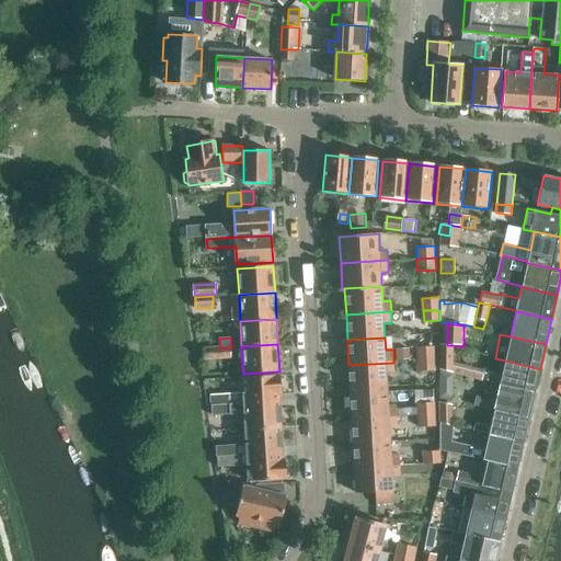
[(418,362),(435,361),(435,346),(416,347),(418,362)]
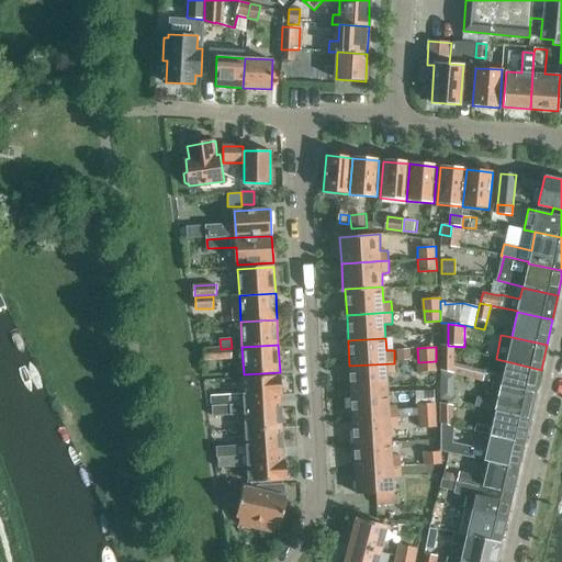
[(442,371),(456,374),(483,382),(485,372),(454,363),(454,348),(442,347),(442,371)]
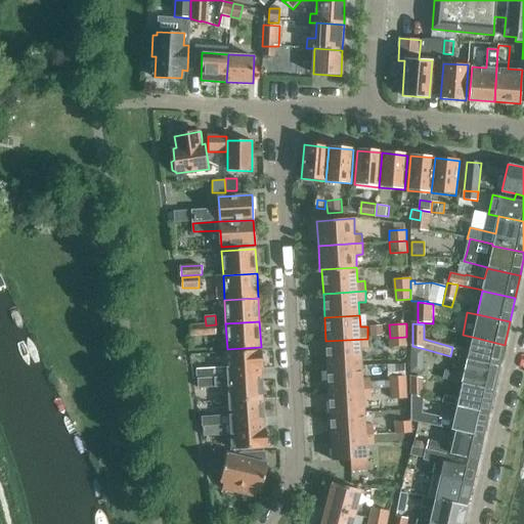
[(206,325),(206,324),(189,325),(190,337),(216,335),(216,324),(206,325)]
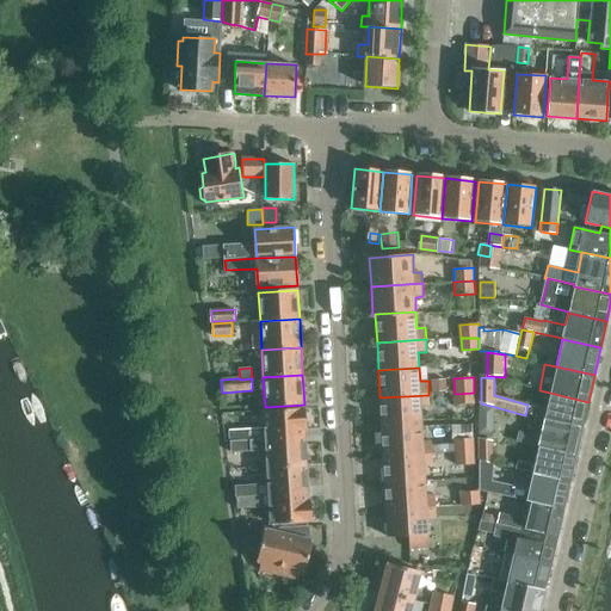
[(474,393),(455,394),(455,405),(475,403),(474,393)]
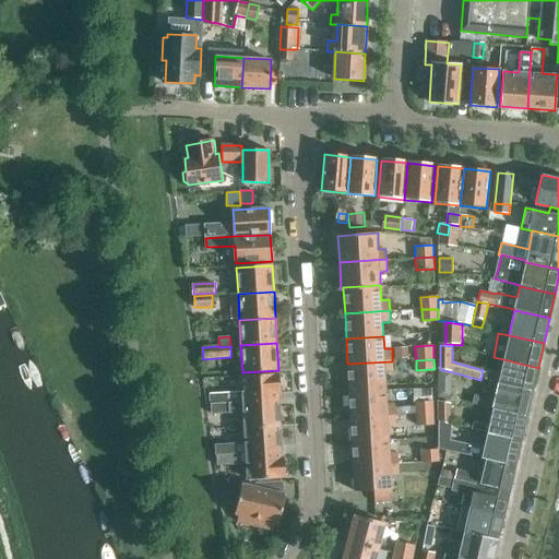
[(497,384),(533,392),(538,368),(503,359),(500,373),(487,371),(485,380),(497,383),(497,384)]
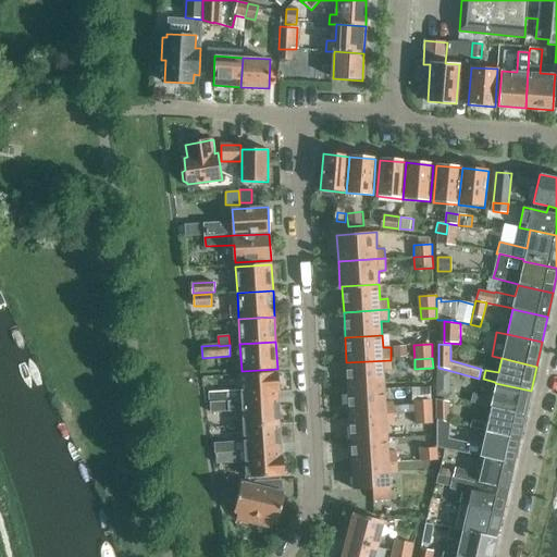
[(348,388),(385,386),(384,370),(392,370),(391,360),(346,362),(348,388)]
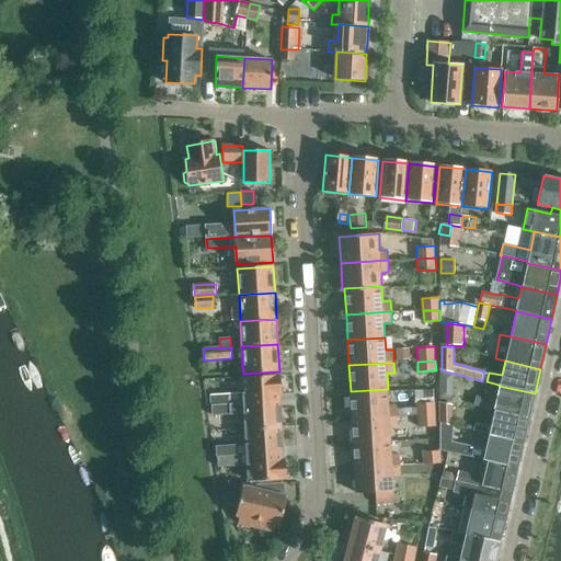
[(455,402),(455,374),(442,370),(441,370),(441,399),(455,402)]
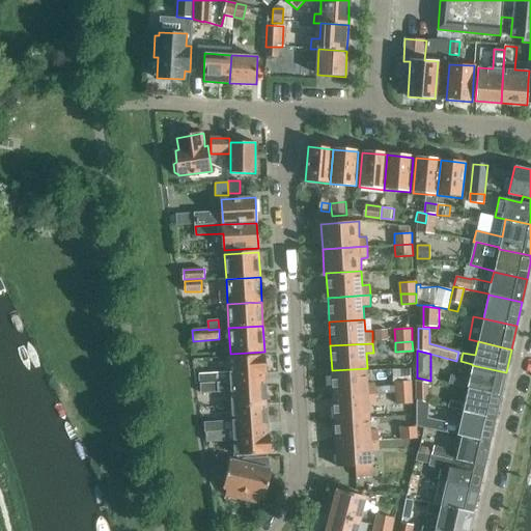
[(200,384),(266,380),(264,374),(267,374),(266,355),(228,357),(229,372),(200,373),(200,384)]
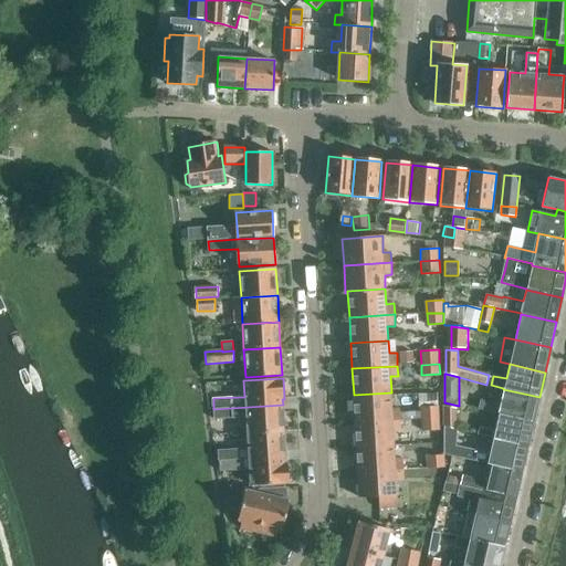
[(498,415),(534,422),(540,397),(503,389),(500,404),(483,400),(481,409),(499,412),(498,415)]
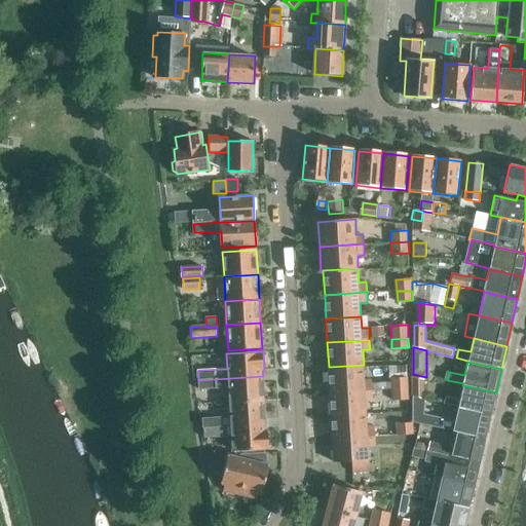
[(365,380),(364,365),(329,367),(330,390),(372,388),(372,380),(365,380)]
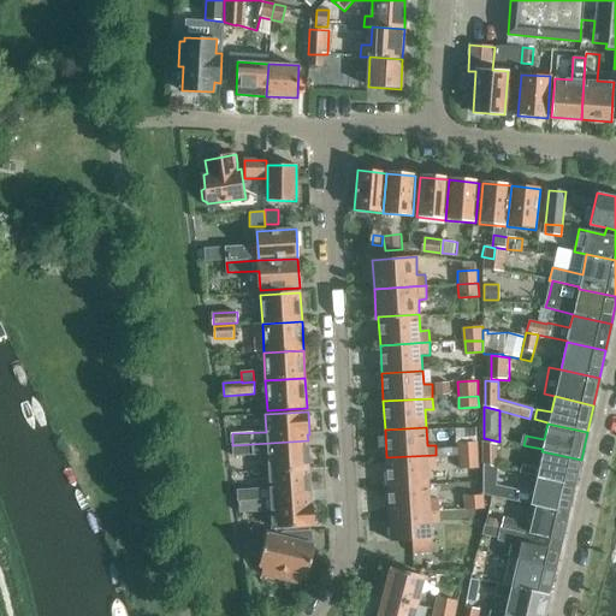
[(268,472),(309,469),(308,440),(232,445),(234,456),(267,455),(268,472)]
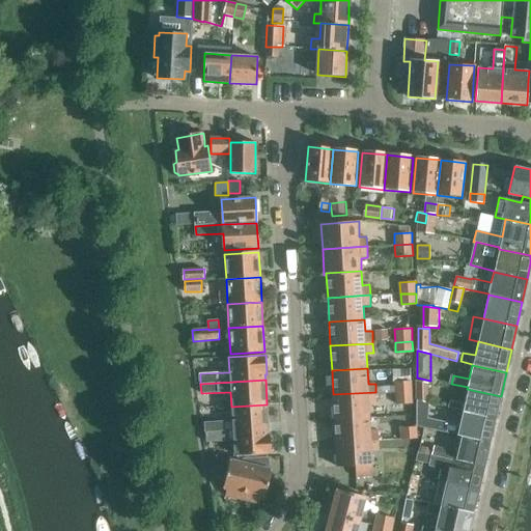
[(395,390),(412,389),(412,381),(394,382),(395,390)]
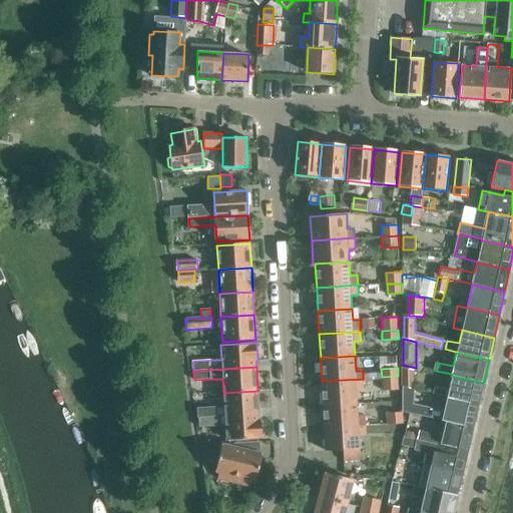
[(415,371),(404,369),(404,386),(416,389),(415,371)]
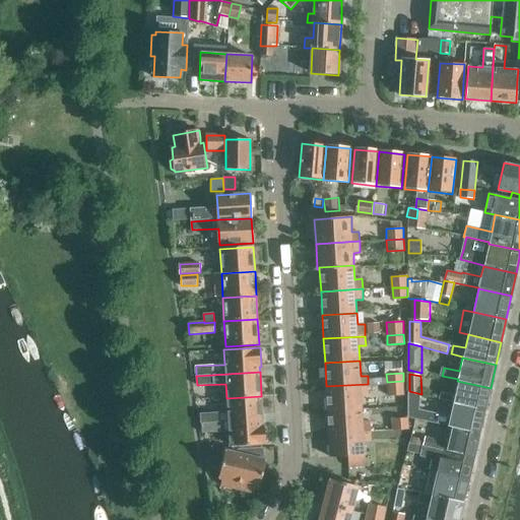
[(403,381),(387,382),(388,396),(404,395),(403,381)]
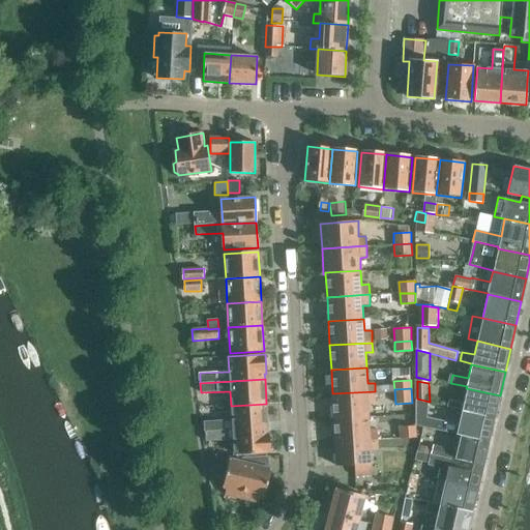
[(462,411),(494,419),(500,395),(466,388),(463,405),(460,404),(461,402),(449,399),(447,407),(462,411)]
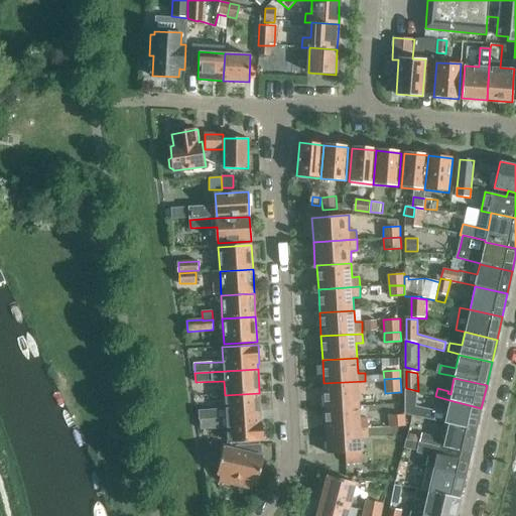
[(365,381),(324,383),(325,406),(360,404),(359,394),(366,393),(365,381)]
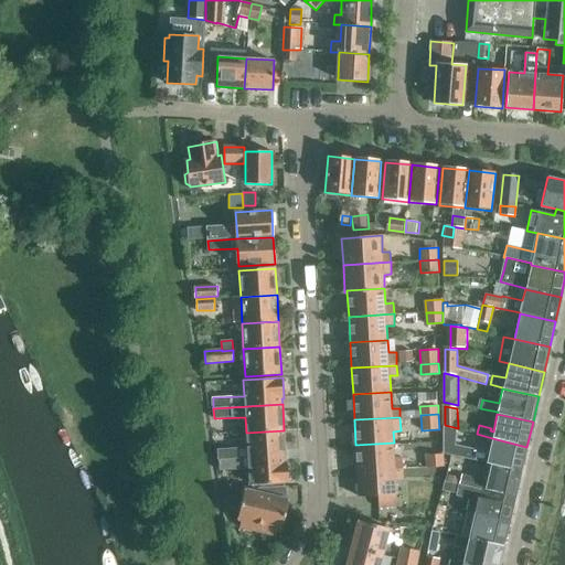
[(486,466),(521,473),(526,447),(492,438),(488,454),(457,447),(457,429),(445,426),(446,455),(487,464),(486,466)]
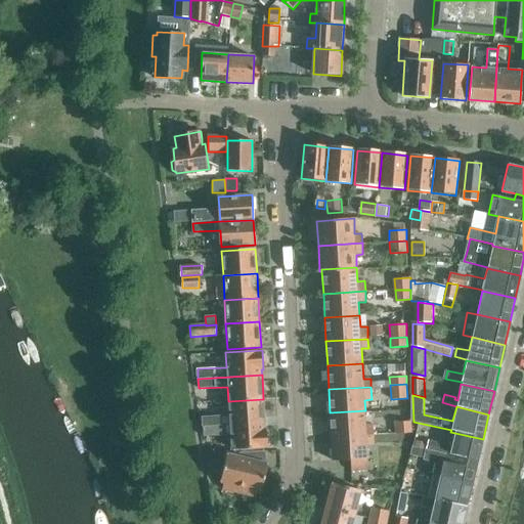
[(202,427),(264,423),(263,399),(228,401),(229,415),(202,417),(202,427)]
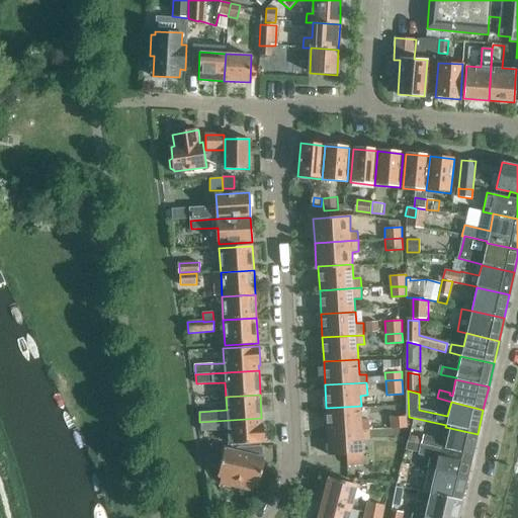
[(361,420),(361,406),(326,408),(328,432),(369,429),(368,420),(361,420)]
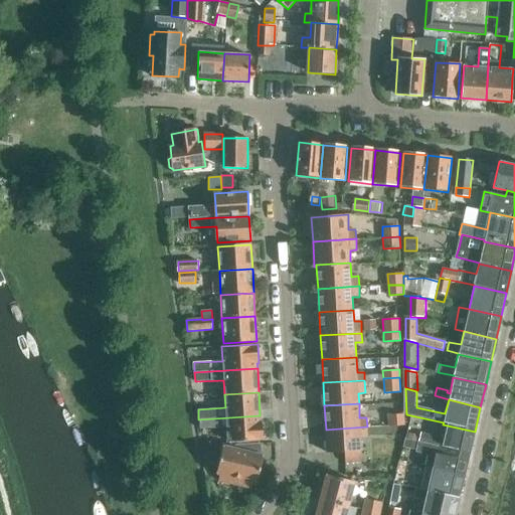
[(407,425),(406,414),(391,415),(392,425),(407,425)]
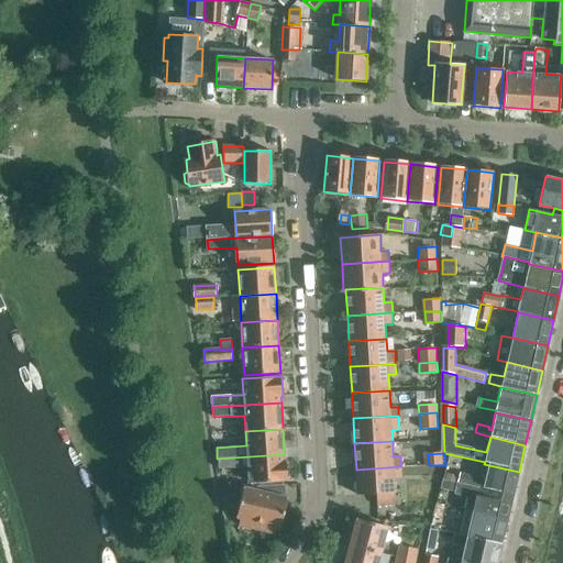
[(284,486),(283,485),(283,481),(287,481),(286,461),(285,461),(284,454),(217,459),(218,459),(219,468),(247,467),(249,483),(258,482),(258,486),(258,487),(284,486)]
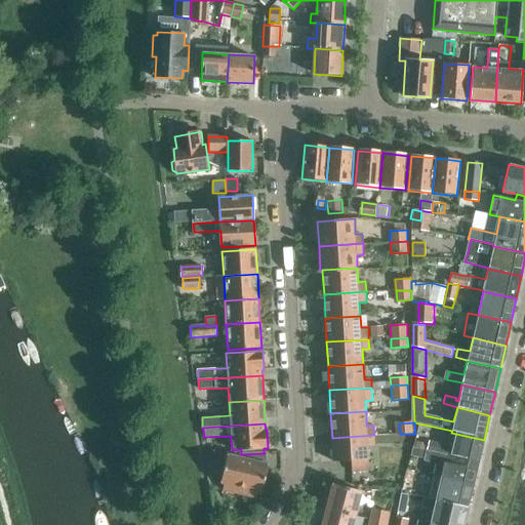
[(452,463),(477,470),(484,440),(451,433),(448,445),(429,440),(427,450),(453,457),(452,463)]
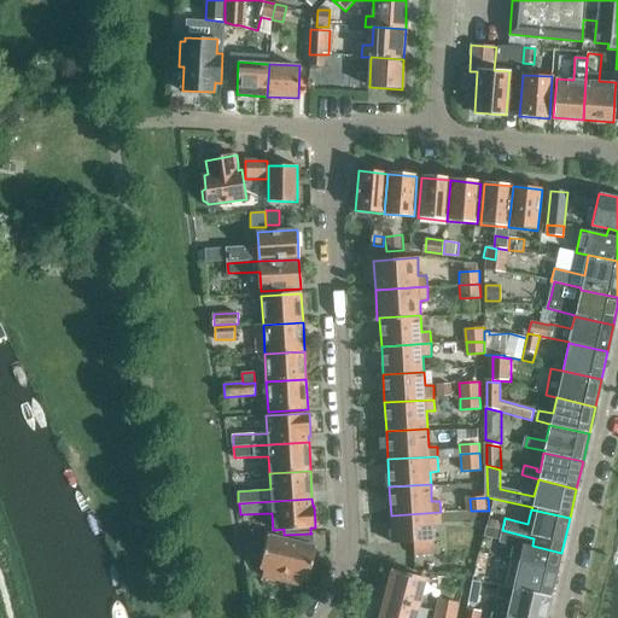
[(441,512),(391,516),(392,543),(414,542),(414,557),(433,555),(432,541),(433,541),(432,525),(442,525),(441,512)]
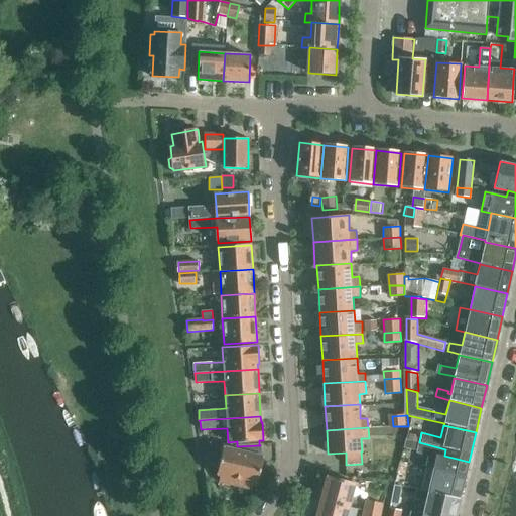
[(426,468),(433,469),(466,477),(469,462),(444,456),(445,449),(419,442),(406,439),(404,447),(417,450),(416,453),(429,456),(426,468)]
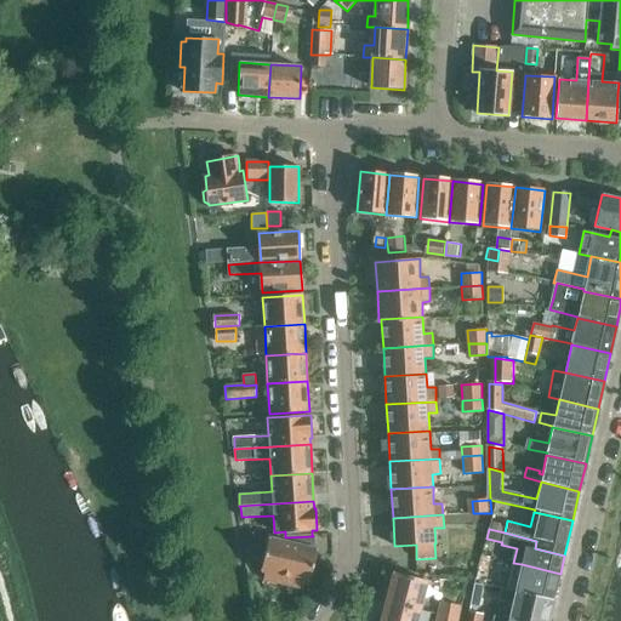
[(285,537),(285,536),(284,537),(283,541),(269,537),(261,571),(266,573),(263,579),(303,588),(305,581),(308,582),(318,550),(314,548),(314,535),(312,535),(313,536),(285,537)]
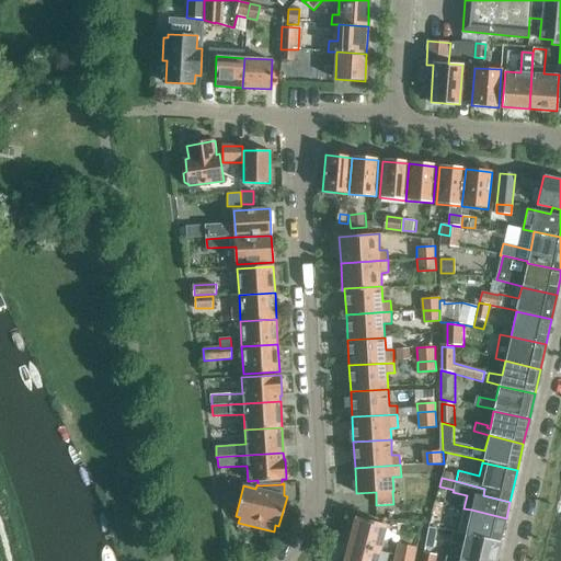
[(445,505),(435,503),(432,515),(430,526),(437,528),(439,517),(441,518),(445,505)]
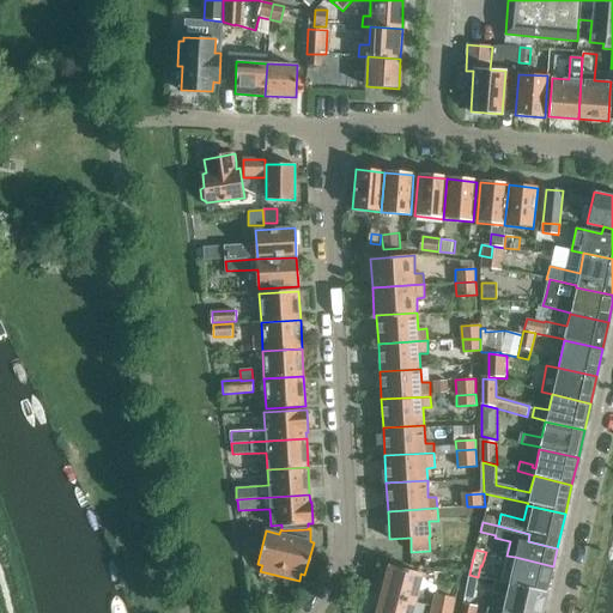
[(508,584),(547,594),(553,566),(515,557),(515,558),(509,557),(505,572),(510,574),(508,584)]
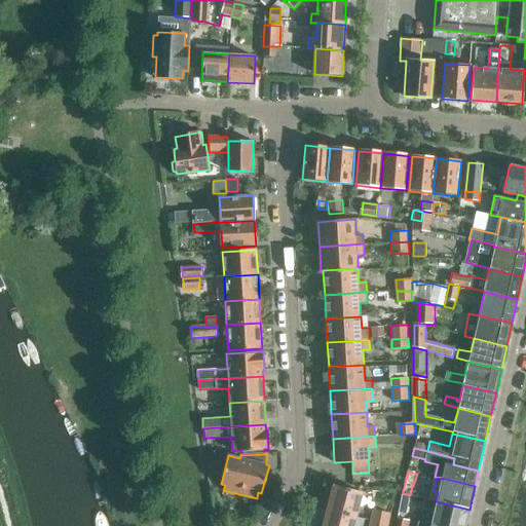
[(327,509),(357,516),(363,492),(333,484),(327,509)]
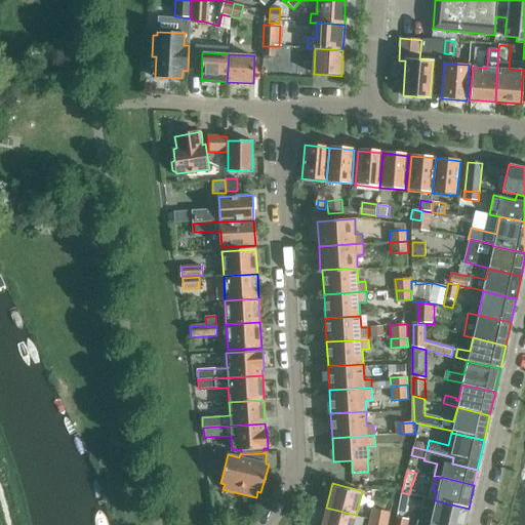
[(409,494),(402,492),(401,492),(397,512),(405,514),(409,494)]
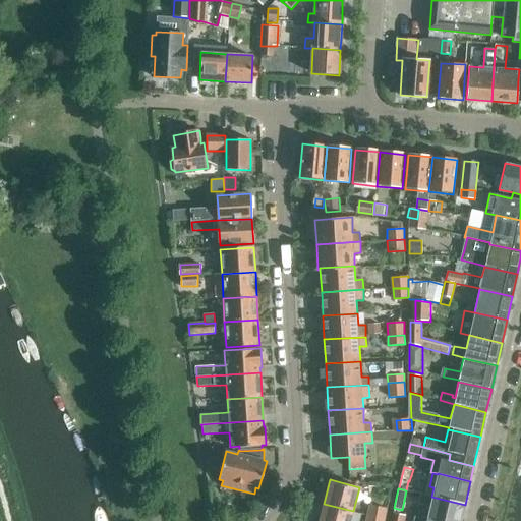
[(421,520),(425,520),(460,520),(465,505),(431,497),(427,496),(422,518),(421,520)]
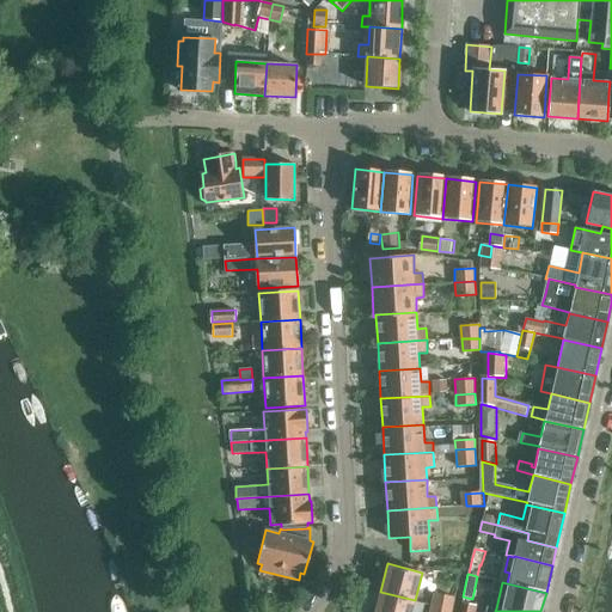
[(411,611),(415,600),(380,592),(374,611),(411,611)]
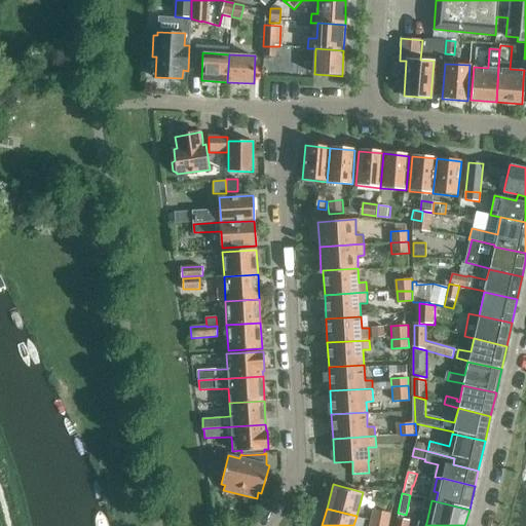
[(370,520),(389,524),(391,513),(373,510),(370,520)]
